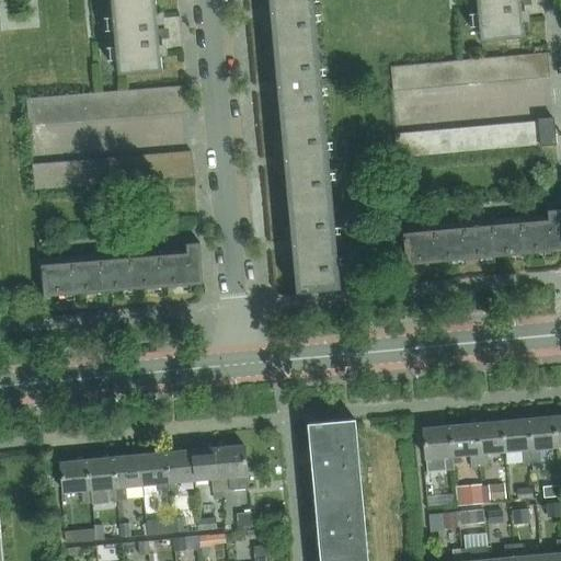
[(268,0),(274,59),(319,55),(315,12),(322,11),(322,6),(313,7),(312,0),(268,0)]
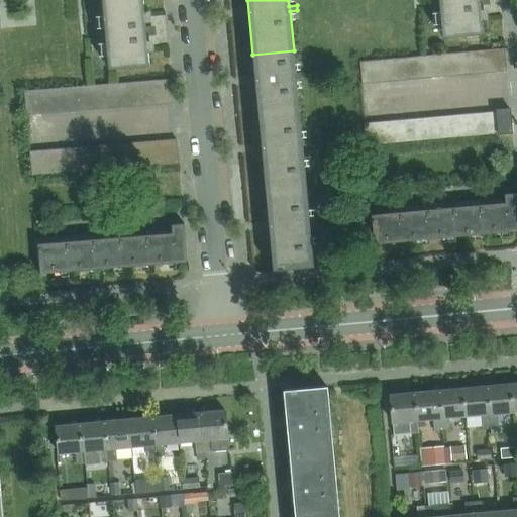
[(481,0),(439,0),(443,39),(485,35),(481,0)]
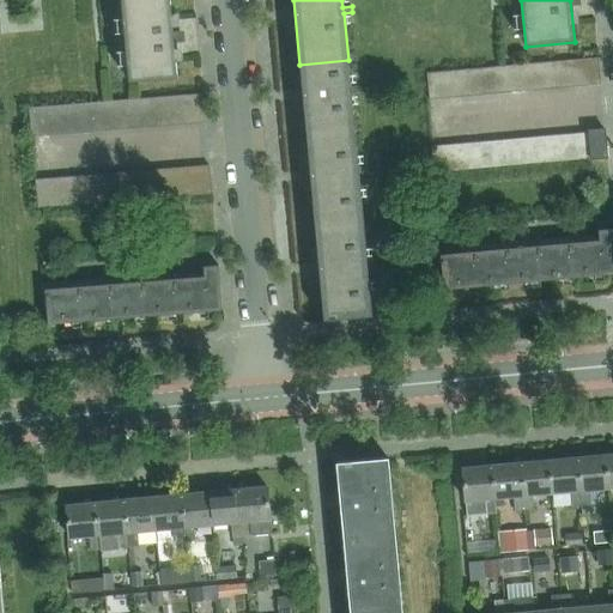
[(177,78),(170,1),(122,5),(129,83),(177,78)]
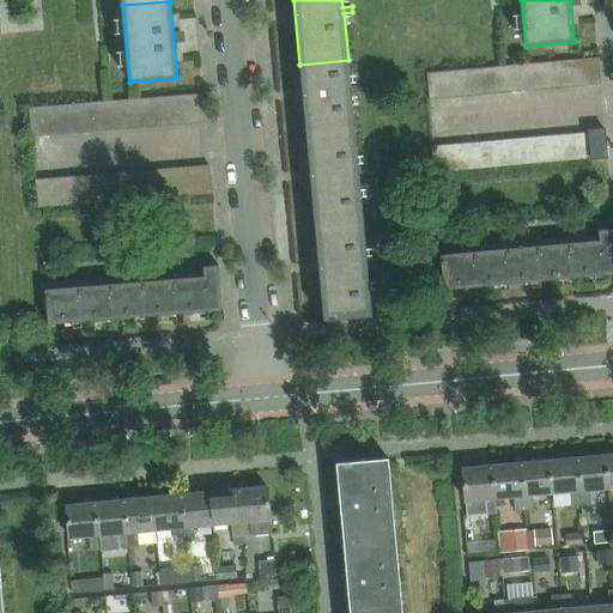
[(588,86),(601,85),(599,59),(586,60),(588,86)]
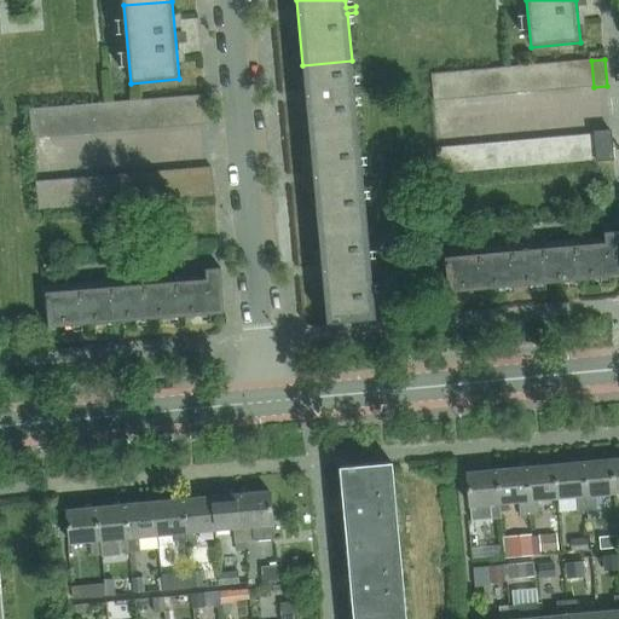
[(302,65),(311,151),(359,146),(354,94),(363,94),(363,88),(354,88),(352,61),(302,65)]
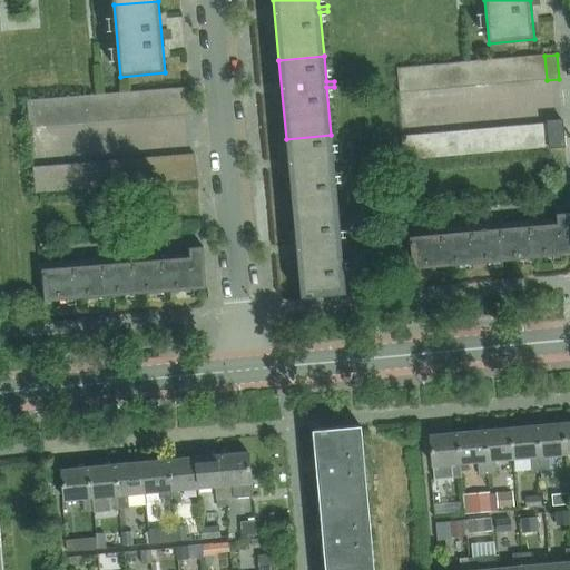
[(544,56),(541,56),(532,57),(534,82),(547,80),(544,56)]
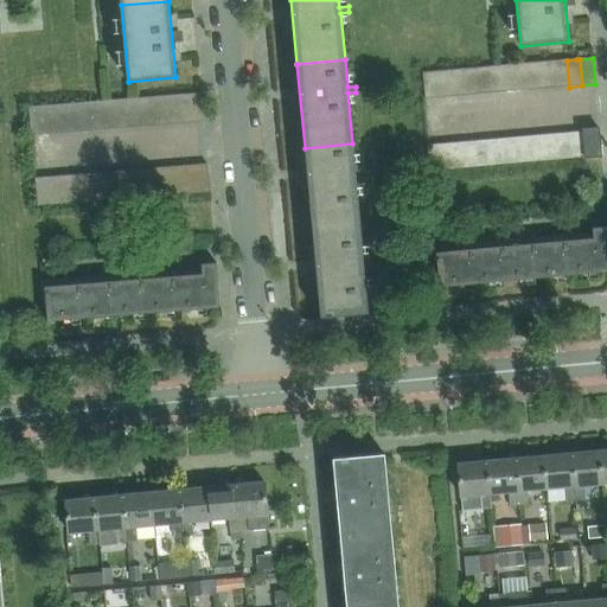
[(569,88),(567,61),(554,62),(556,89),(569,88)]
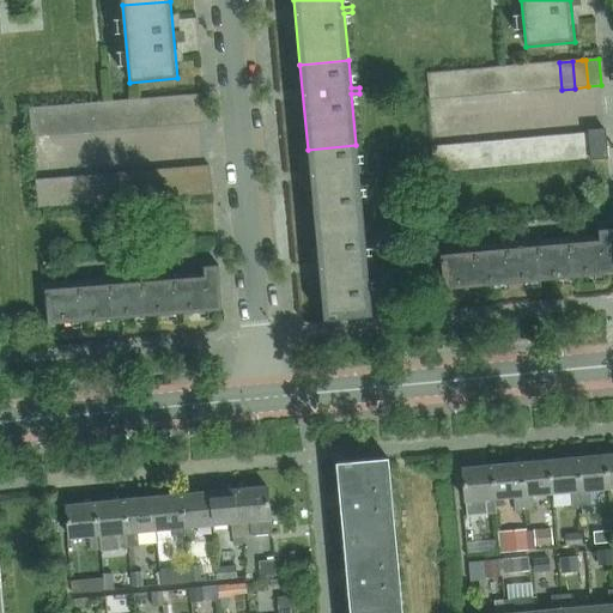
[(562,90),(559,62),(546,64),(548,91),(562,90)]
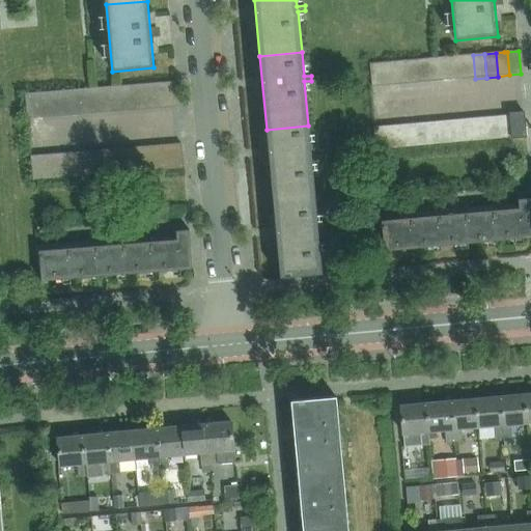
[(475,79),(473,55),(462,56),(464,80),(475,79)]
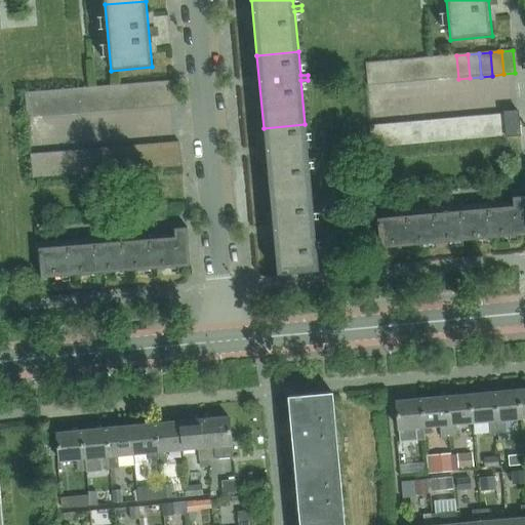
[(458,79),(456,55),(445,56),(447,80),(458,79)]
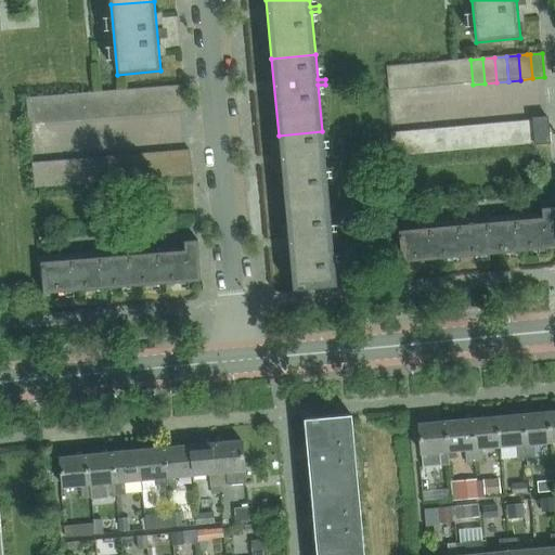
[(473,85),(470,60),(459,61),(461,86),(473,85)]
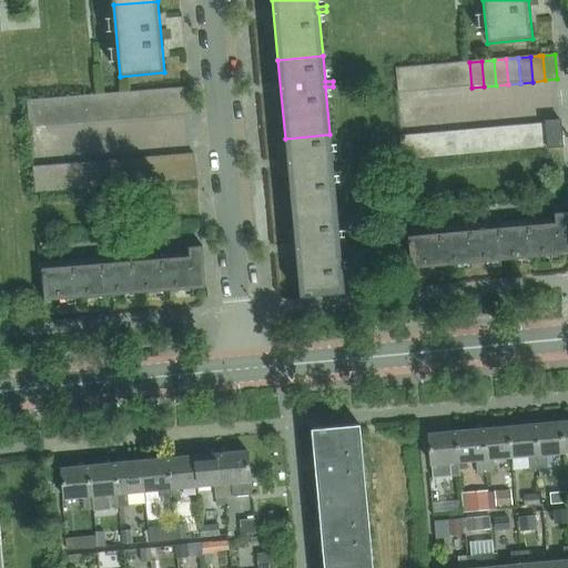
[(472,88),(469,62),(457,63),(459,89),(472,88)]
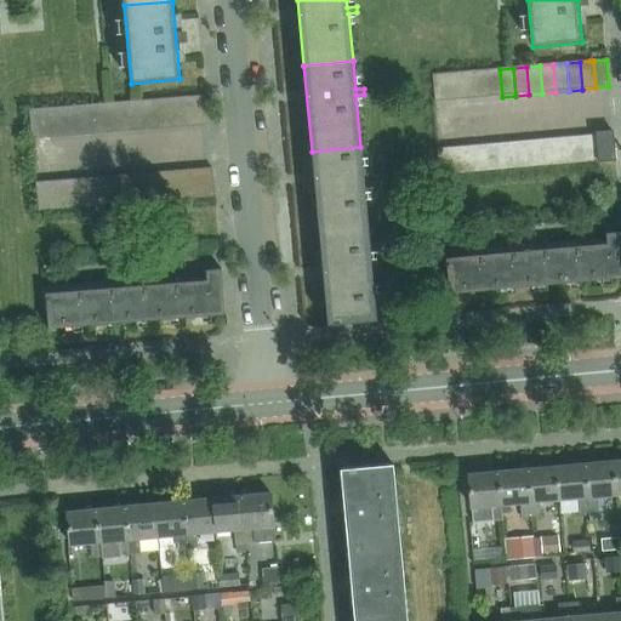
[(502,97),(500,69),(486,70),(489,98),(502,97)]
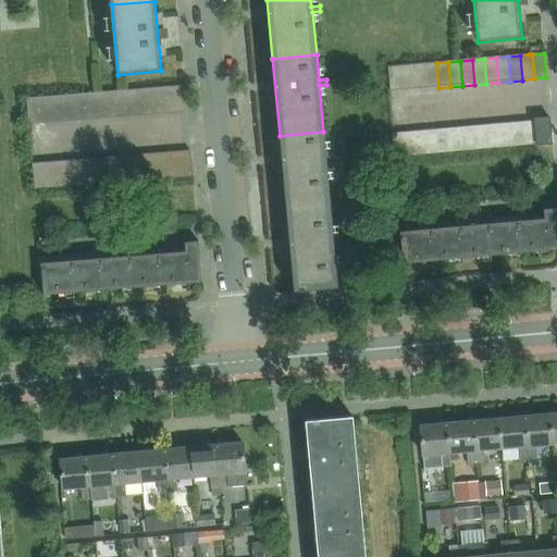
[(438,88),(436,63),(424,64),(426,89),(438,88)]
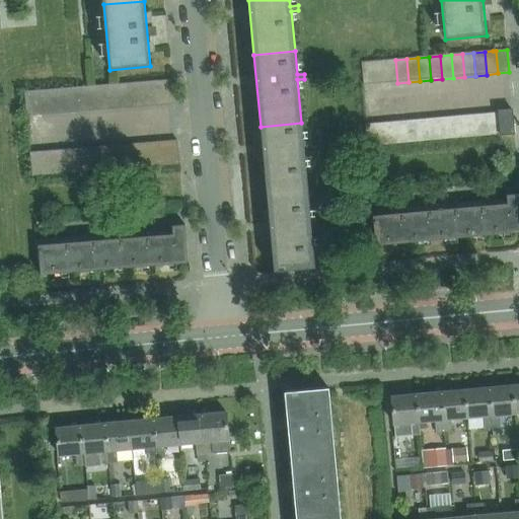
[(397,83),(395,60),(384,61),(386,84),(397,83)]
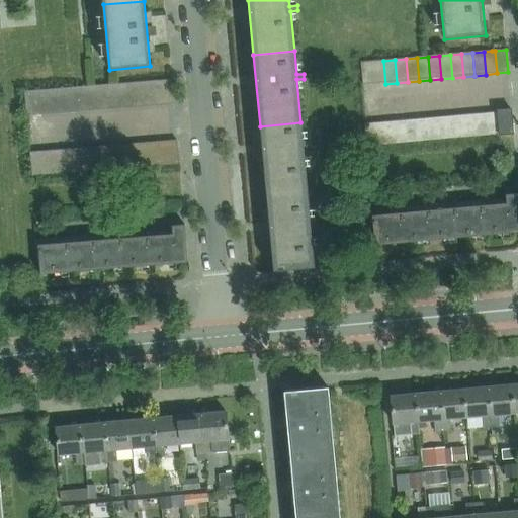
[(385,84),(383,61),(372,62),(374,85),(385,84)]
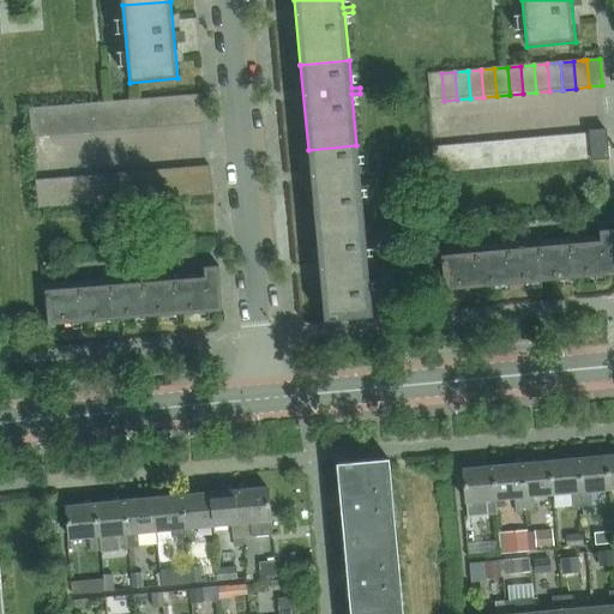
[(444,101),(441,73),(428,73),(431,102),(444,101)]
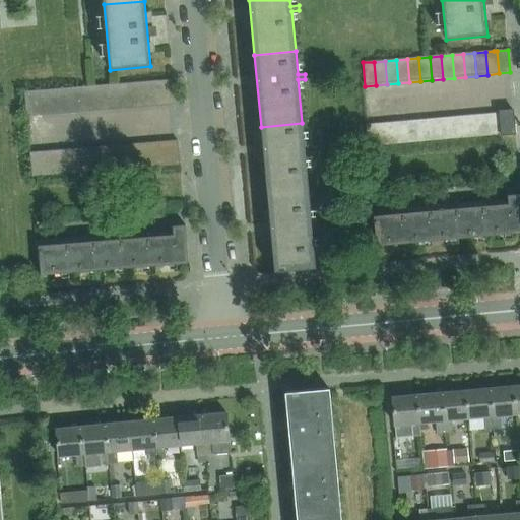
[(161,81),(157,82),(149,82),(151,107),(163,107),(161,81)]
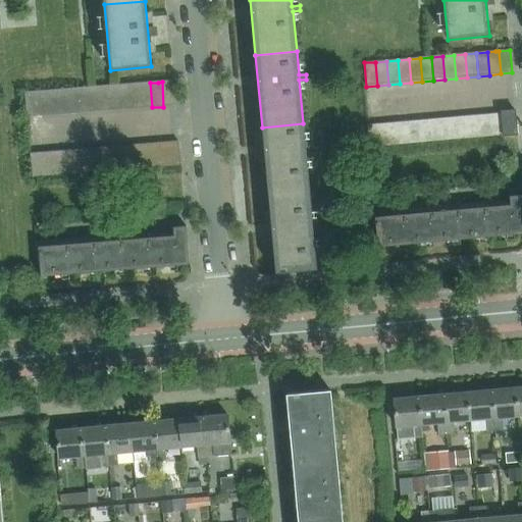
[(163,107),(175,106),(173,82),(162,82),(163,107)]
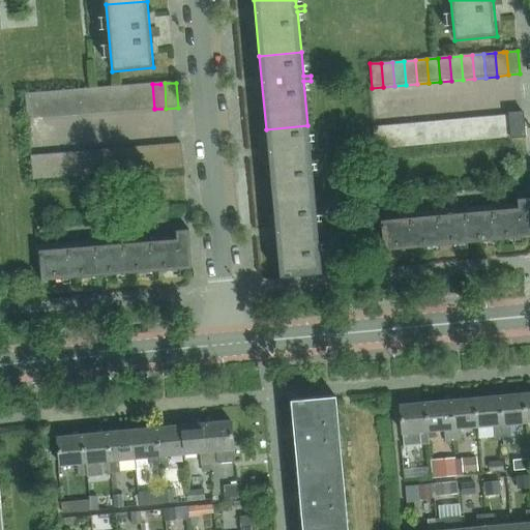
[(154,109),(152,84),(141,85),(143,110),(154,109)]
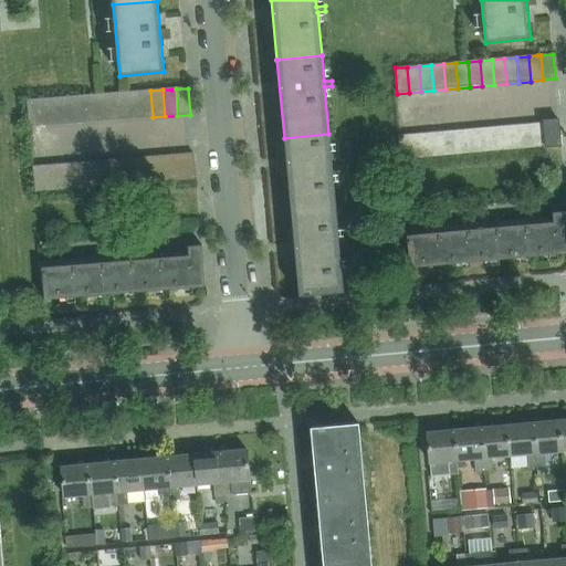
[(153,117),(150,91),(138,92),(140,118),(153,117)]
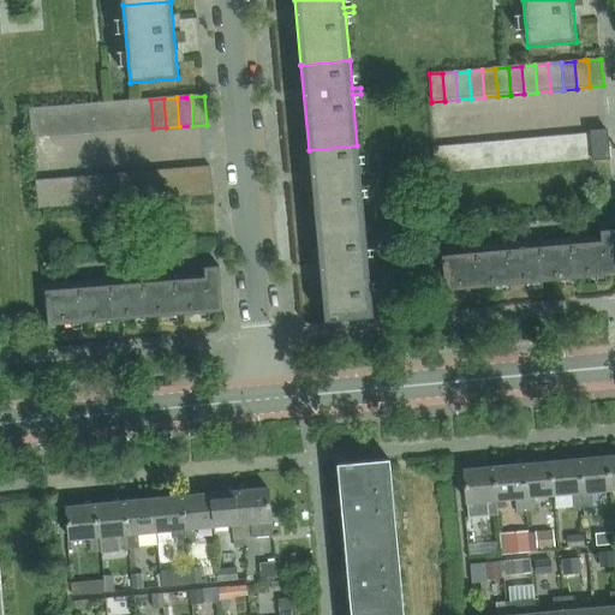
[(153,129),(150,100),(137,101),(139,130),(153,129)]
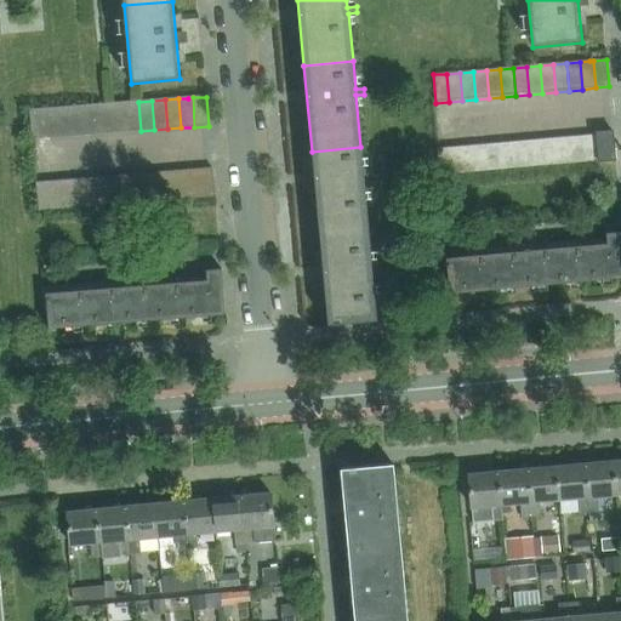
[(141,131),(138,102),(125,103),(127,132),(141,131)]
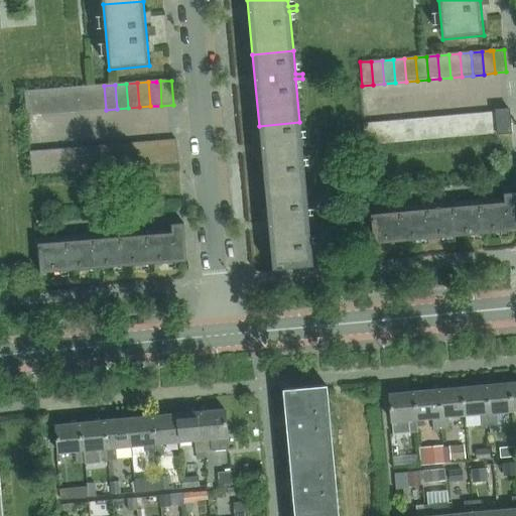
[(106,110),(104,86),(93,87),(94,111),(106,110)]
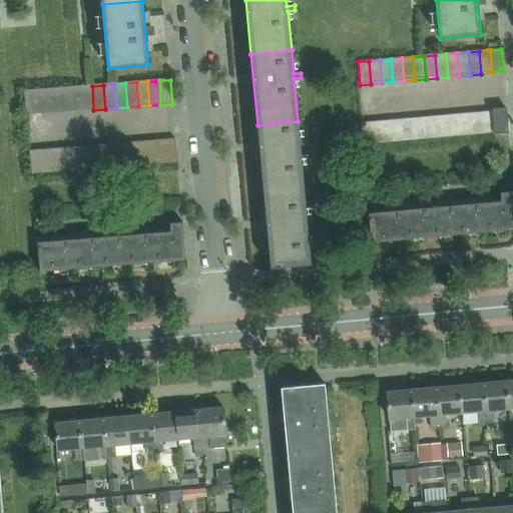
[(93,110),(92,86),(80,87),(82,111),(93,110)]
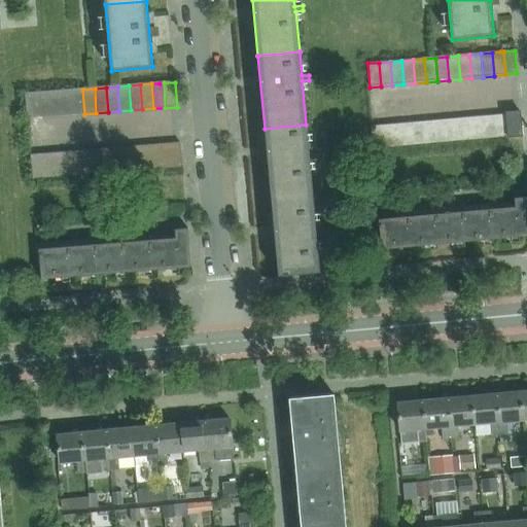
[(84,114),(82,90),(71,91),(73,115),(84,114)]
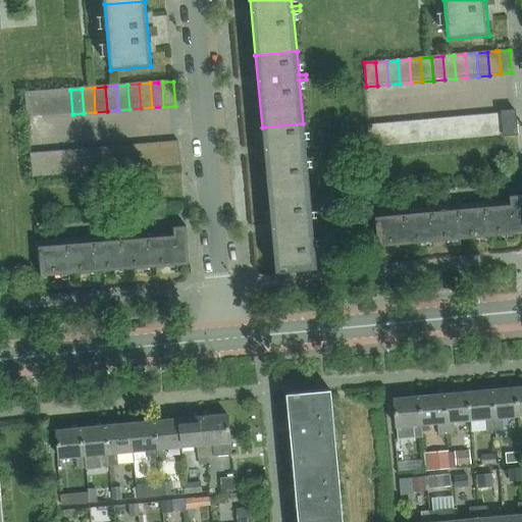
[(72,114),(70,90),(59,91),(61,115),(72,114)]
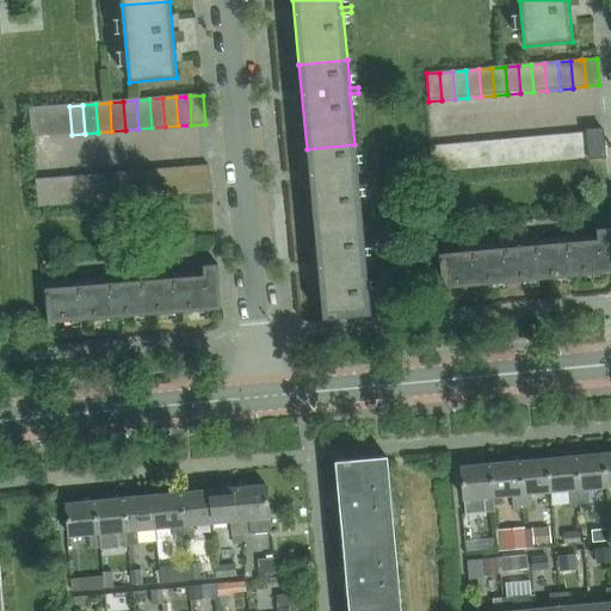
[(72,135),(69,106),(56,107),(59,136),(72,135)]
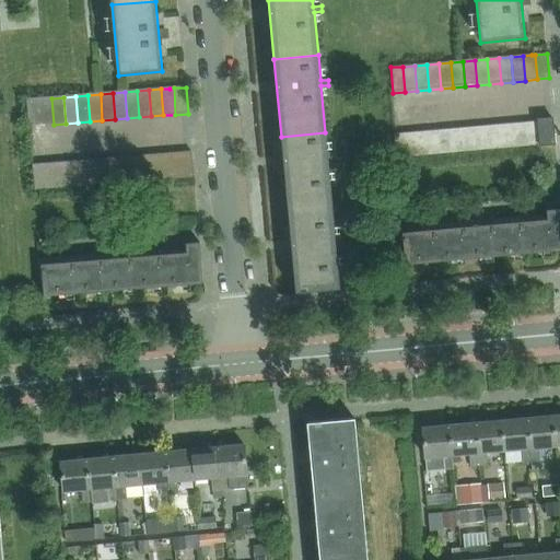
[(54,125),(51,98),(39,100),(42,126),(54,125)]
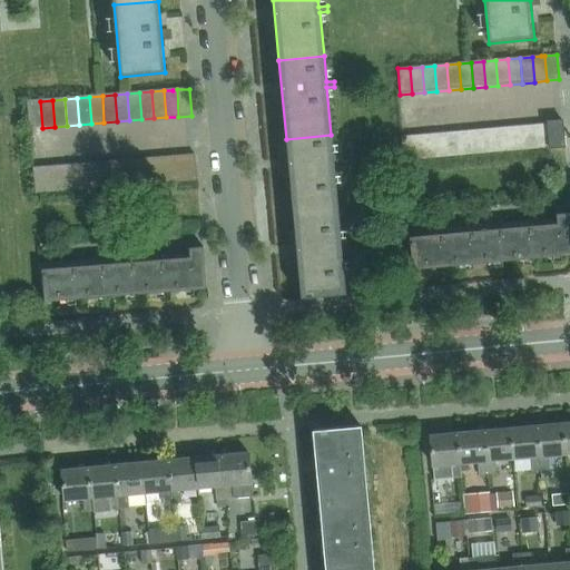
[(40,101),(28,101),(29,129),(42,128),(40,101)]
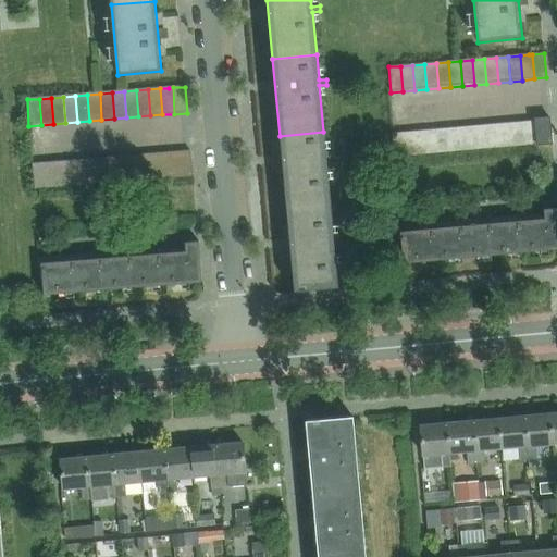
[(535,121),(537,146),(553,145),(549,118),(535,119),(535,121)]
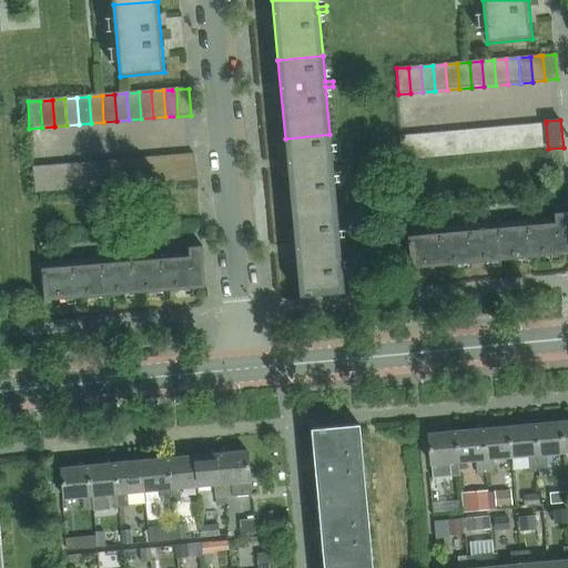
[(536,150),(548,149),(546,123),(534,124),(536,150)]
